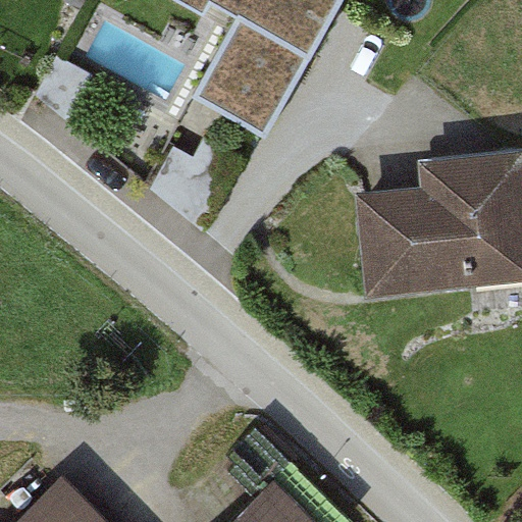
[(344,0),(180,0),(206,13),(213,1),(239,15),(194,95),(268,136),(344,0)]
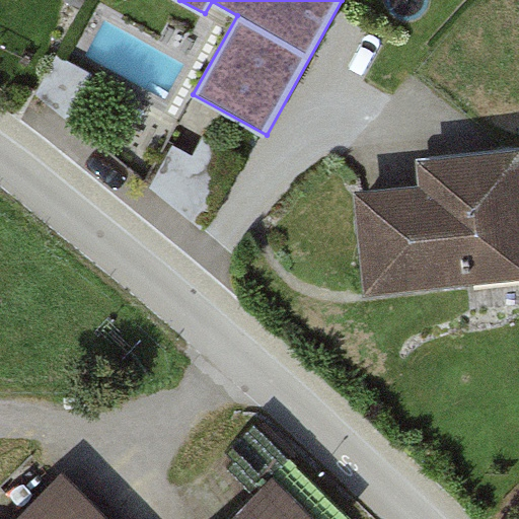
[(94,74),(59,55),(38,94),(70,120),(94,74)]
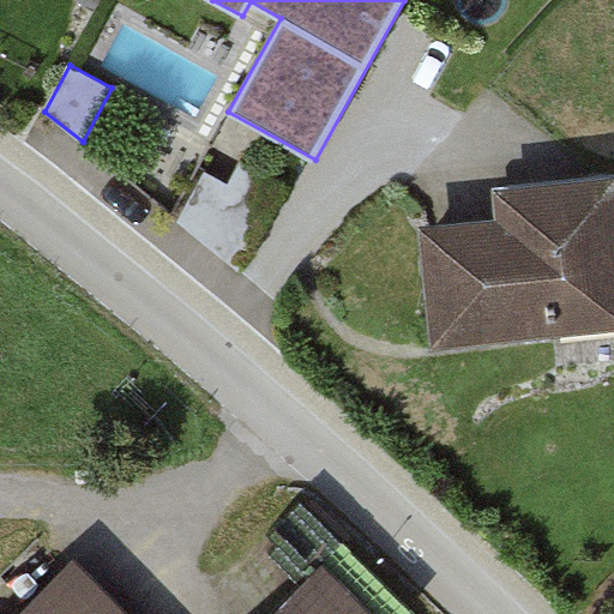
[(288,185),(244,161),(230,184),(208,170),(179,221),(239,271),(288,185)]
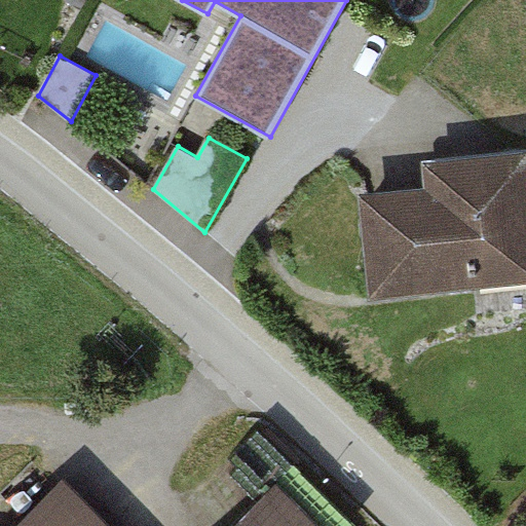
[(359,191),(368,291),(525,276),(525,156),(418,166),(419,186),(359,191)]
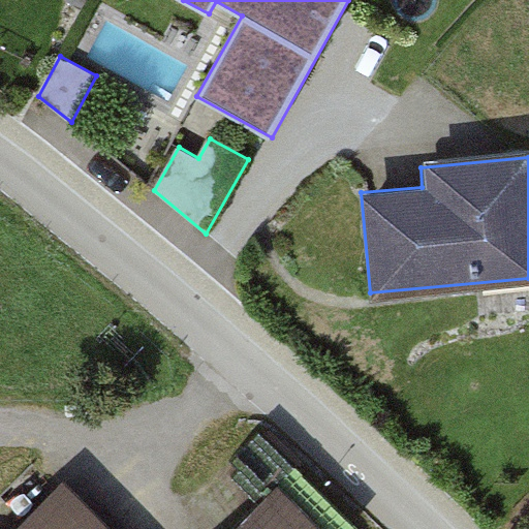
[(308,528),(275,495),(240,528),(96,528),(64,497),(30,528),(308,528)]
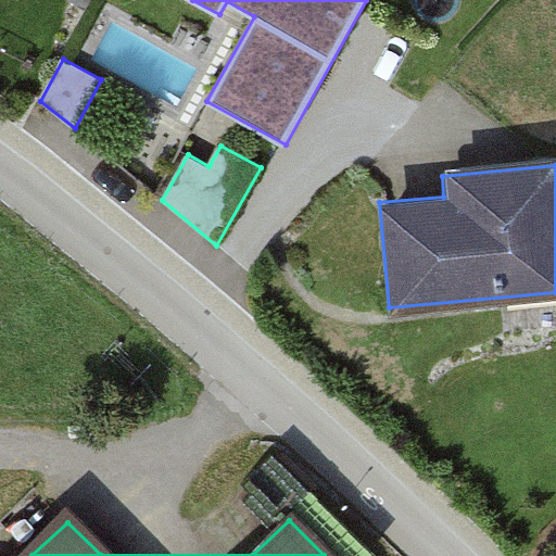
All buildings are outlined.
